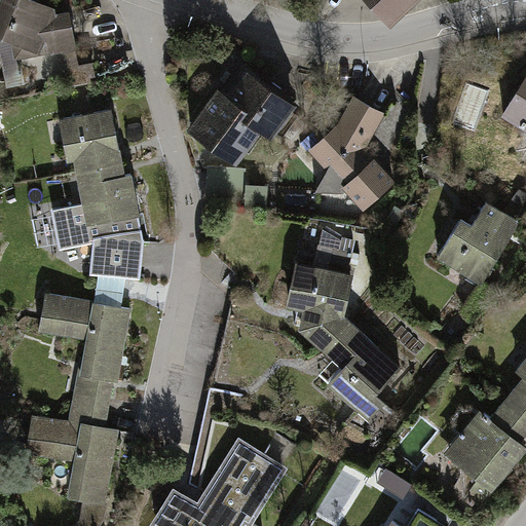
[(52,8),(31,0),(0,0),(0,34),(16,41),(19,53),(62,45),(74,43),(68,14),(53,17),(52,8)]
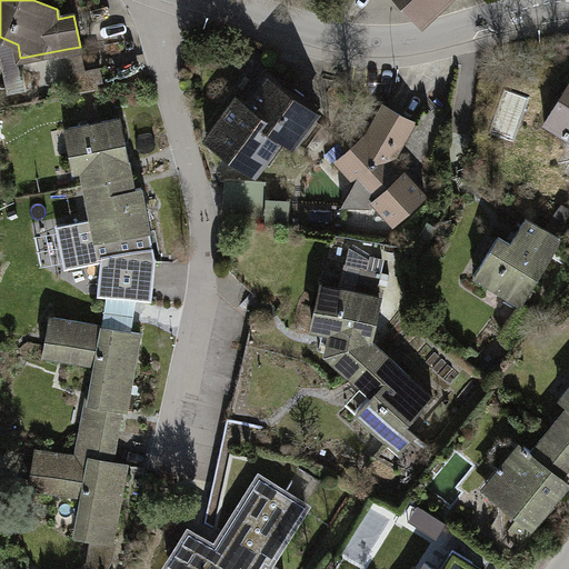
[(403,0),(416,12),(436,8),(443,0),(403,0)]
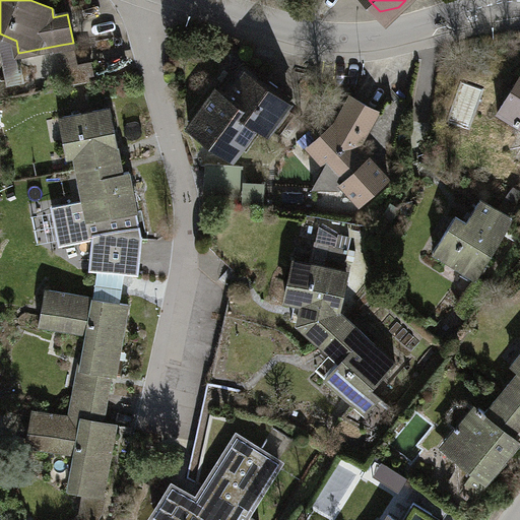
[(77,65),(73,43),(61,45),(69,84),(87,81),(86,76),(91,75),(89,63),(77,65)]
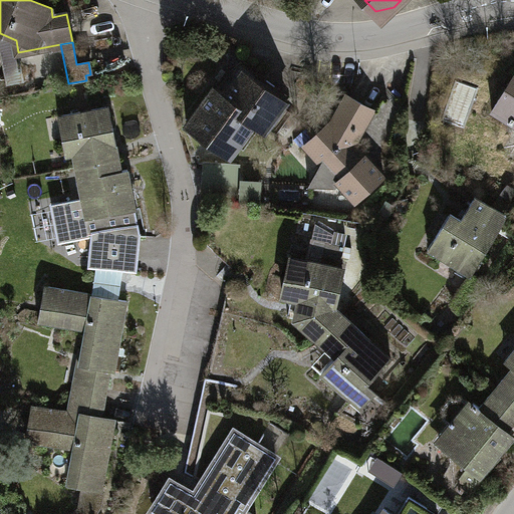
[(211,88),(213,89),(223,97),(242,71),(265,88),(270,82),(240,61),(211,88)]
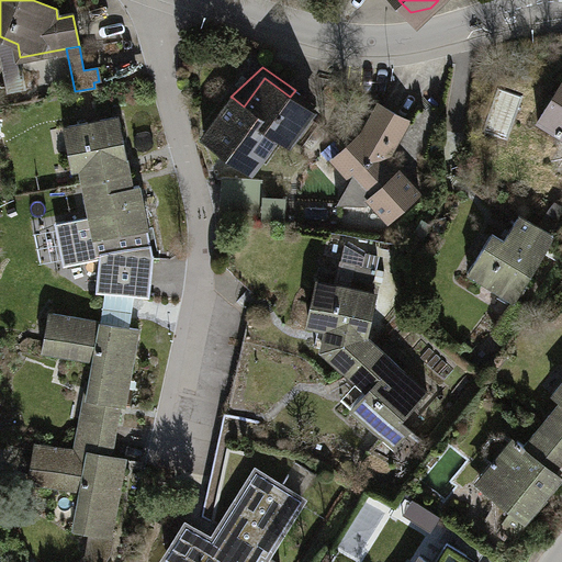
[(204,137),(253,172),(279,135),(291,144),(313,113),(290,97),(265,78),(244,107),(233,98),(204,137)]
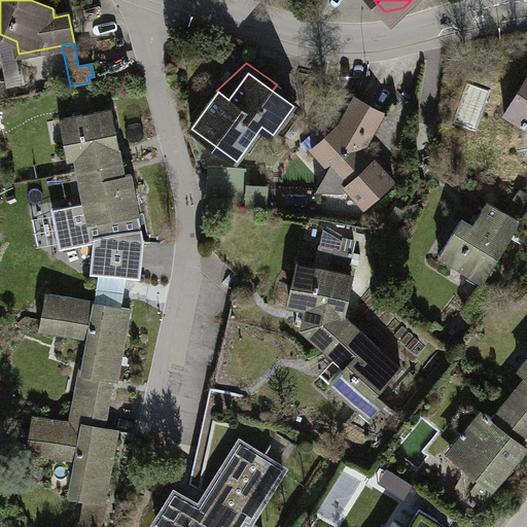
[(526,78),(505,114),(526,128),(526,78)]
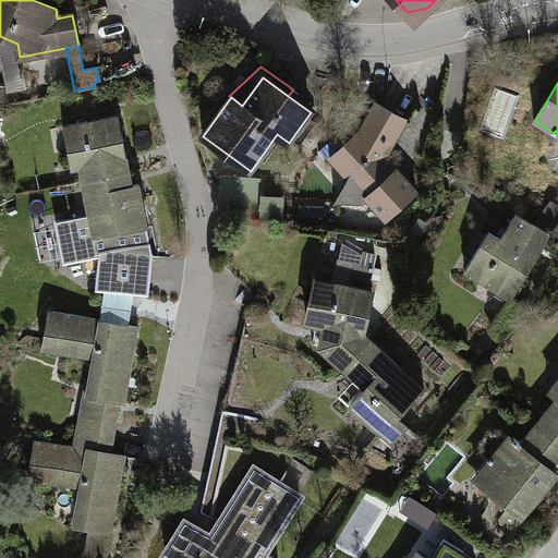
[(386,157),(407,120),(376,102),(360,131),(386,157)]
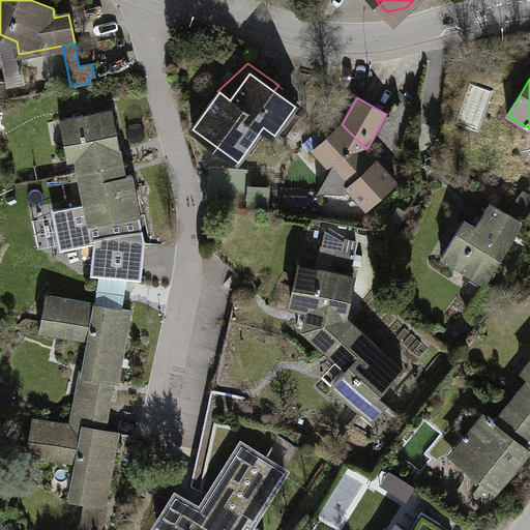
[(76,159),(79,172),(100,168),(100,169),(123,165),(113,110),(60,120),(68,160),(76,159)]
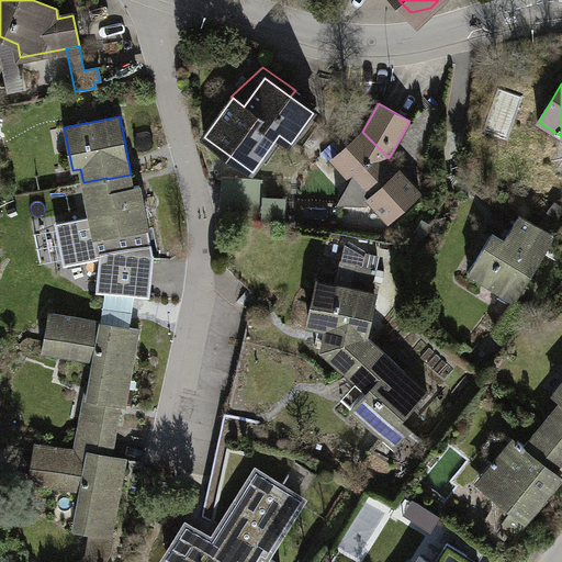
[(402,173),(389,158),(362,132),(333,158),(351,179),(337,204),(366,205),(371,201),(402,173)]
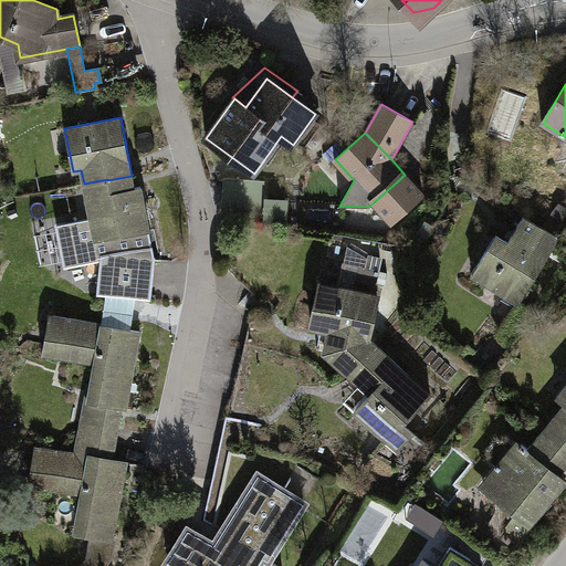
[(405,175),(374,202),(391,222),(423,195),(405,175)]
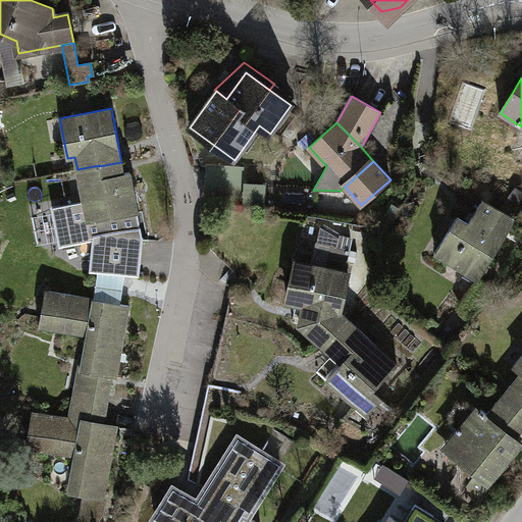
[(123,173),(121,162),(99,166),(99,165),(77,169),(84,204),(61,208),(61,207),(55,209),(61,244),(87,239),(86,240),(95,239),(91,272),(98,272),(125,275),(137,276),(141,239),(136,213),(138,212),(129,172),(123,173)]
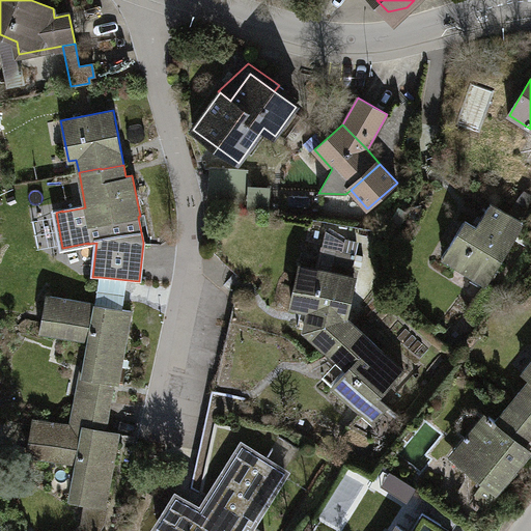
[(210,167),(207,204),(270,213),(271,187),(248,186),(249,169),(210,167)]
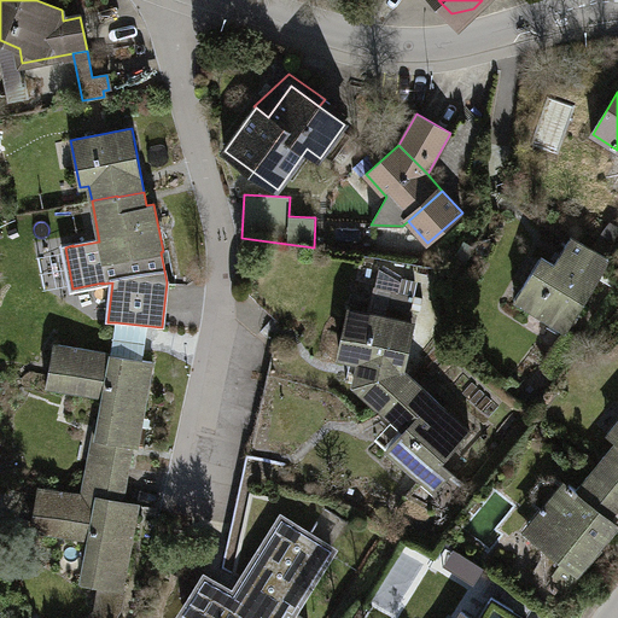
[(566,331),(610,260),(572,237),(561,254),(566,258),(561,268),(542,256),(516,299),(566,331)]
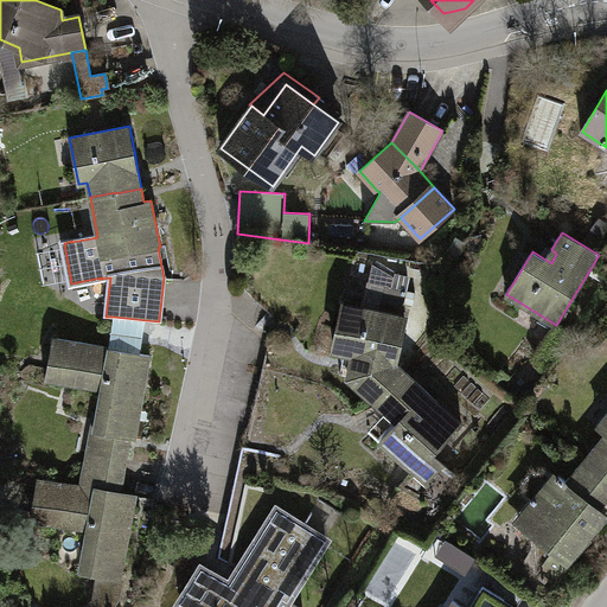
[(349,378),(374,401),(402,369),(395,364),(406,318),(401,317),(406,289),(393,287),(395,276),(374,263),(364,308),(344,304),(333,350),(345,352),(355,355),(350,375),(349,378)]
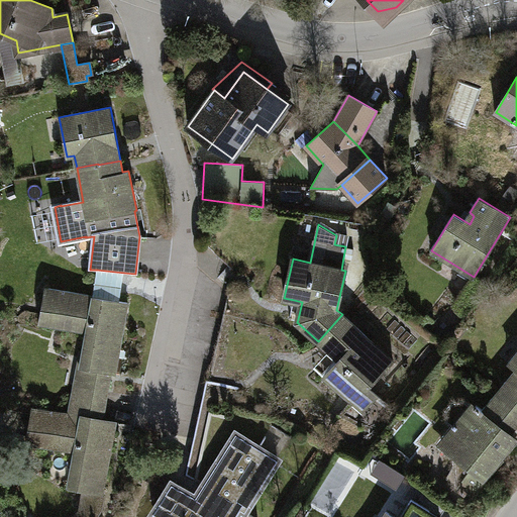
[(97,270),(93,296),(120,301),(124,273),(97,270)]
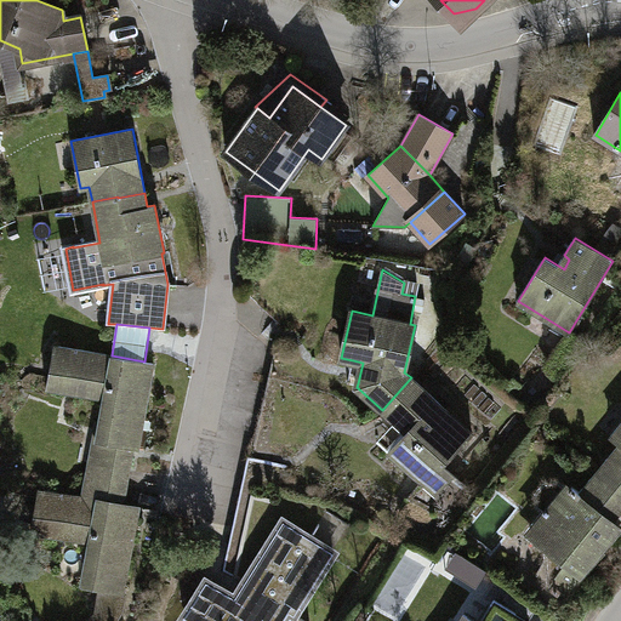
[(118,448),(114,468),(129,471),(134,449),(138,450),(154,364),(144,362),(112,355),(55,346),(46,388),(103,398),(97,434),(118,448)]
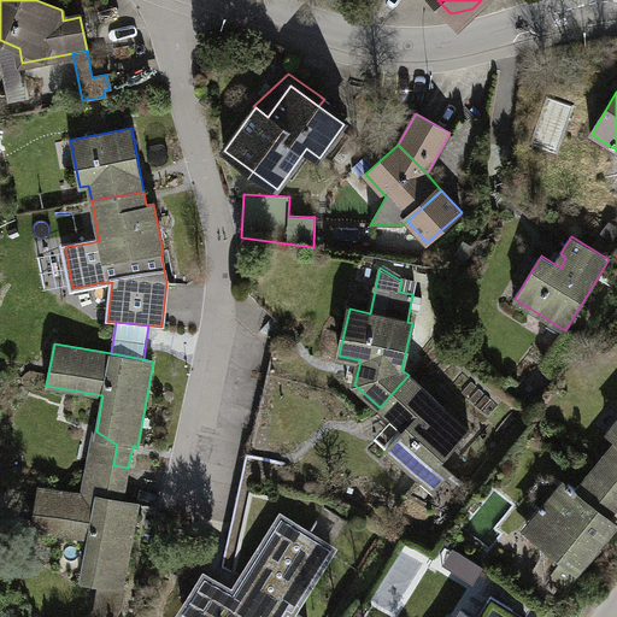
[(346,380),(356,381),(360,360),(351,358),(346,380)]
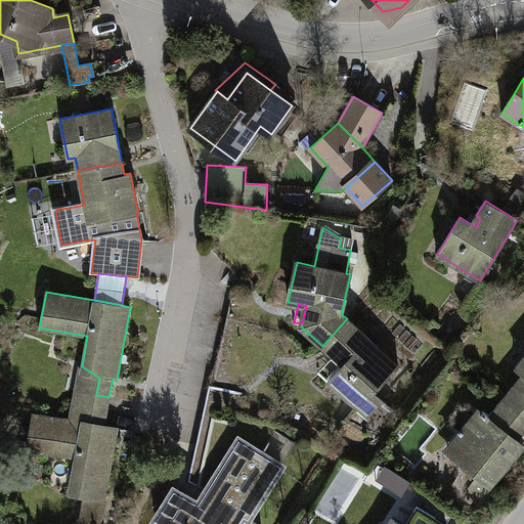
[(397,365),(347,318),(322,346),(325,349),(335,357),(330,362),(339,369),(330,380),(356,404),(359,407),(374,392),(397,365)]
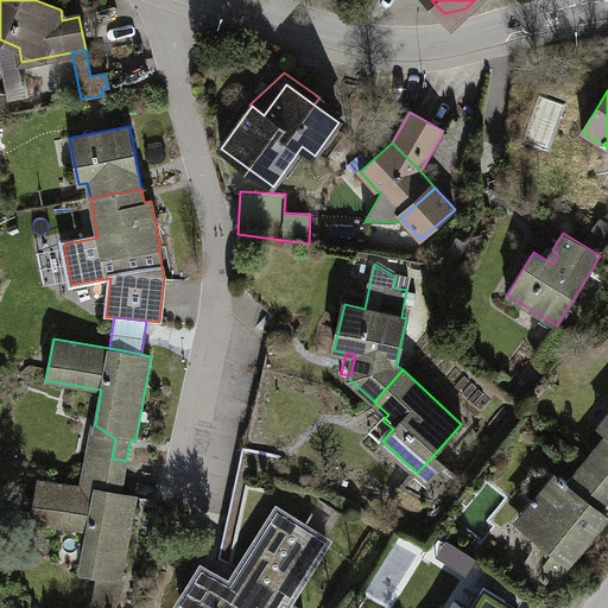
[(388,415),(378,405),(371,410),(379,418),(369,429),(382,441),(393,429),(382,420),(388,415)]
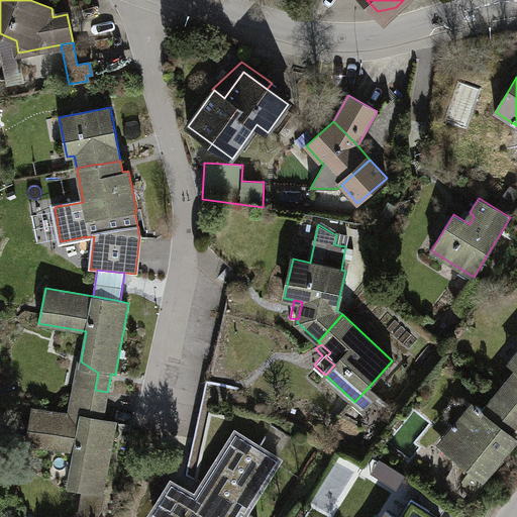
[(516,370),(499,391),(516,405),(516,351),(509,363),(516,370)]
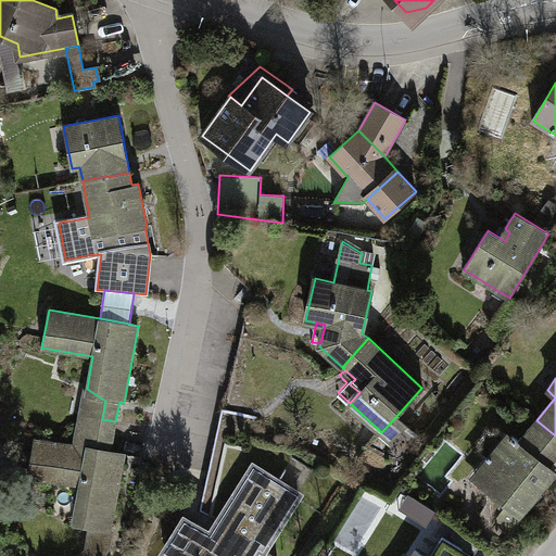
[(109,459),(115,421),(102,419),(79,415),(75,444),(35,438),(28,477),(80,485),(74,525),(111,531),(123,463),(109,459)]
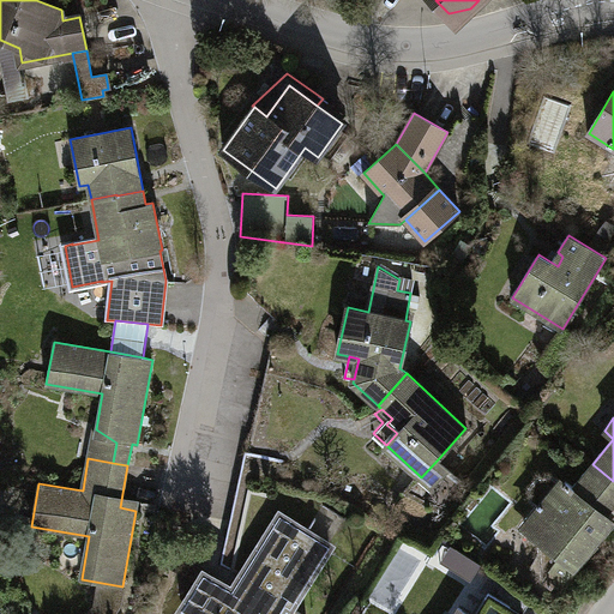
[(421,477),(417,474),(402,493),(405,495),(395,506),(405,516),(425,516),(431,510),(440,515),(465,483),(438,459),(421,477)]
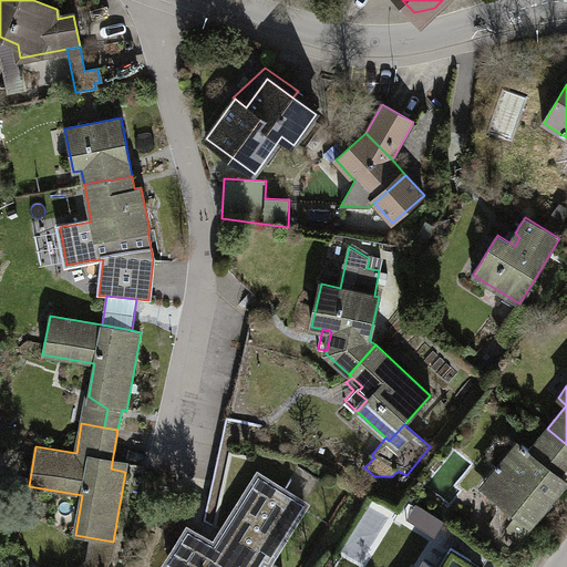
[(559,477),(566,466),(566,444),(547,429),(531,447),(523,443),(521,445),(519,444),(517,446),(509,440),(497,441),(491,450),(492,462),(496,466),(494,468),(497,471),(484,487),(500,500),(502,535),(504,535),(503,537),(509,543),(512,539),(515,543),(563,481),(559,477)]
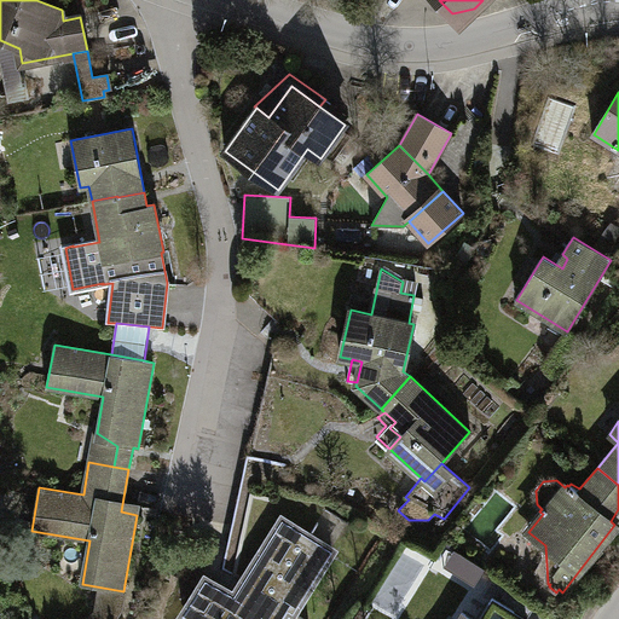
[(293,614),(333,551),(283,519),(243,582),(250,585),(241,600),(206,578),(183,613),(191,618),(281,618),(287,611),(293,614)]
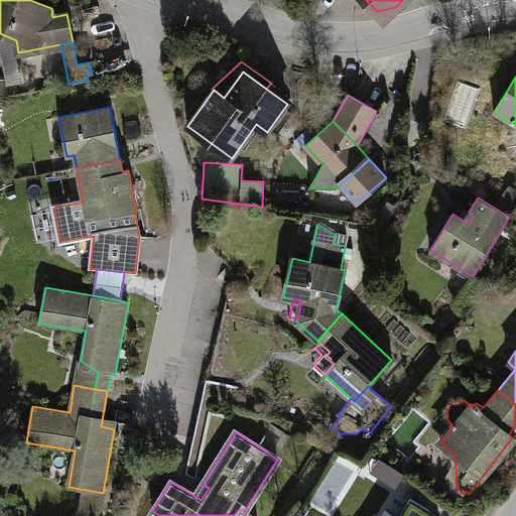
[(379,458),(370,473),(396,489),(404,474),(379,458)]
